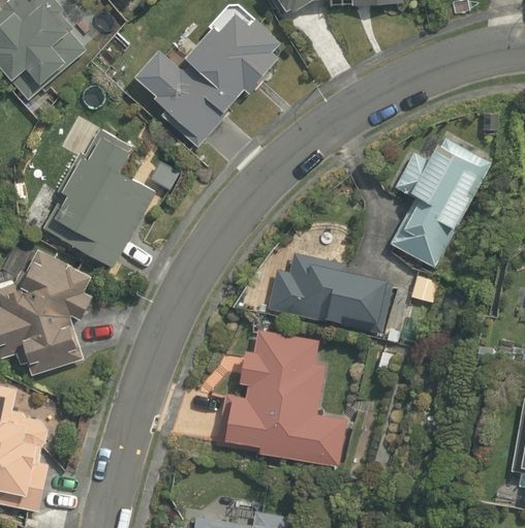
[(74,27),(49,0),(16,0),(11,3),(24,17),(0,37),(0,65),(16,83),(30,68),(49,89),(81,60),(61,39),(74,27)]
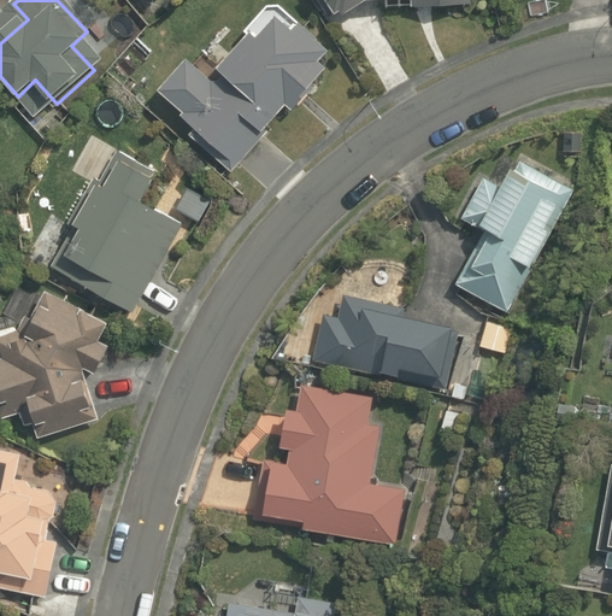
[(329,0),(337,18),(341,17),(359,6),(358,4),(364,0),(409,0),(407,7),(460,10),(460,0),(329,0)]
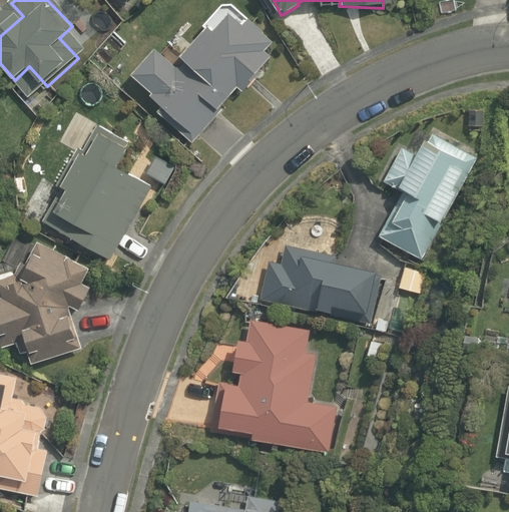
[(154,53),(130,80),(192,136),(238,85),(242,89),(269,61),(260,52),(267,44),(229,10),(174,71),(154,53)]
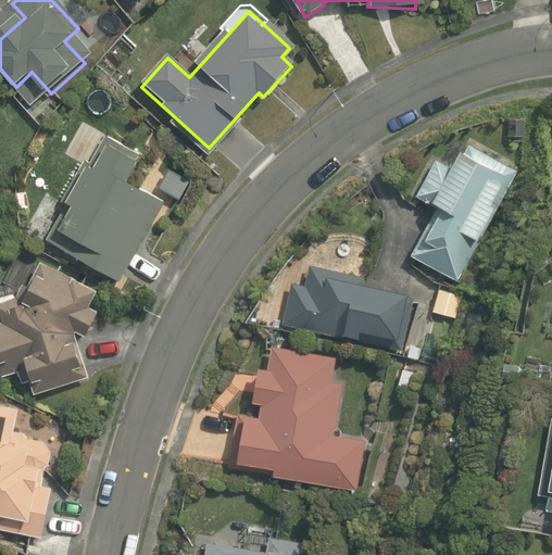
[(157,200),(134,186),(150,159),(103,130),(62,200),(72,205),(51,241),(111,277),(157,200)]
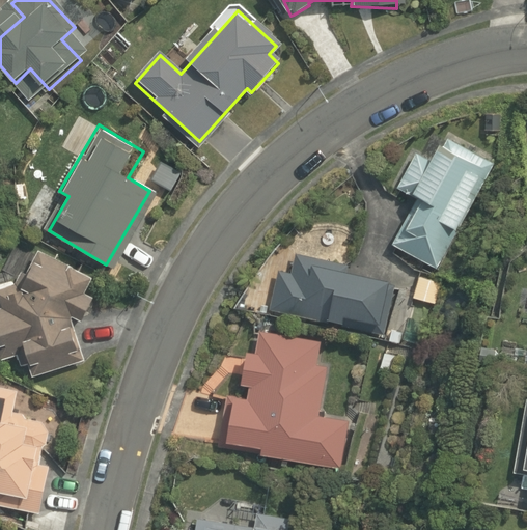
[(493,162),(441,134),(423,167),(411,161),(393,193),(416,205),(394,246),(437,268),(493,162)]
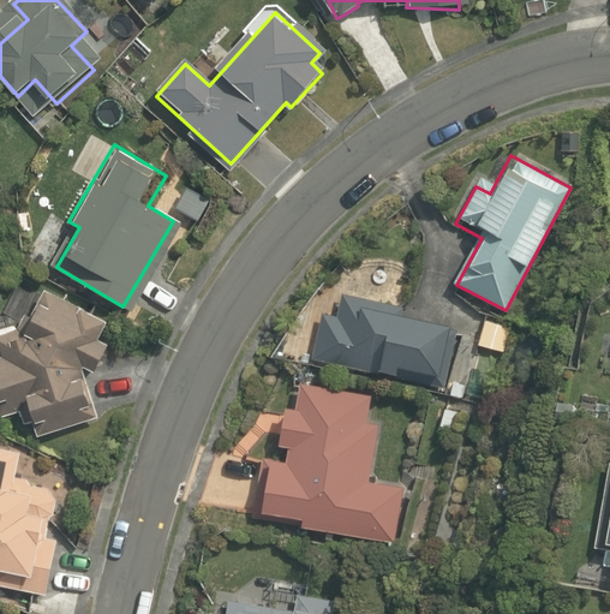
[(52,293),(27,322),(0,329),(0,406),(29,398),(39,433),(82,421),(76,399),(91,394),(88,382),(85,373),(102,346),(94,340),(105,323),(52,293)]
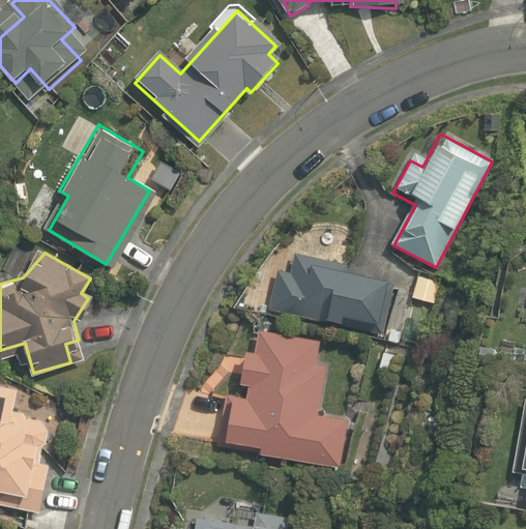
[(345,262),(293,254),(290,274),(276,272),(270,311),(351,323),(352,317),(384,322),(391,276),(344,270),(345,262)]
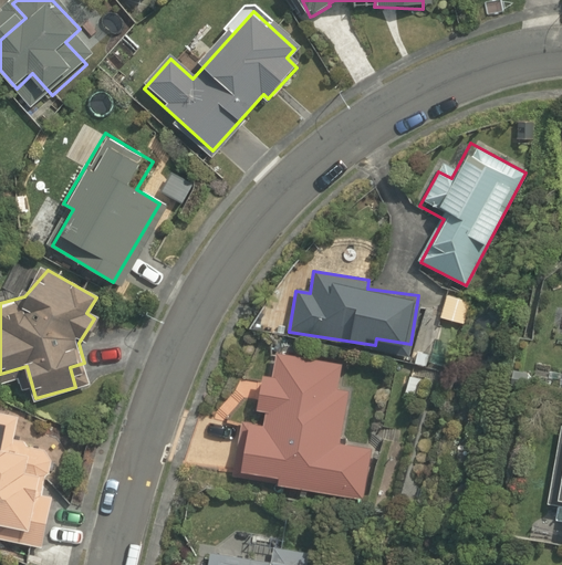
[(337,362),(274,354),(271,379),(261,378),(257,412),(267,414),(264,431),(248,429),(242,475),(280,480),(279,489),(362,499),(370,442),(337,439),(345,375),(336,374),(337,362)]
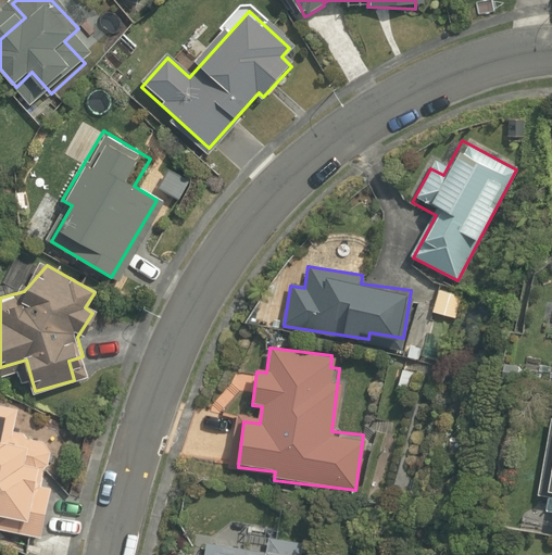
[(0,530),(41,540),(65,442),(16,430),(21,411),(0,404),(0,530)]
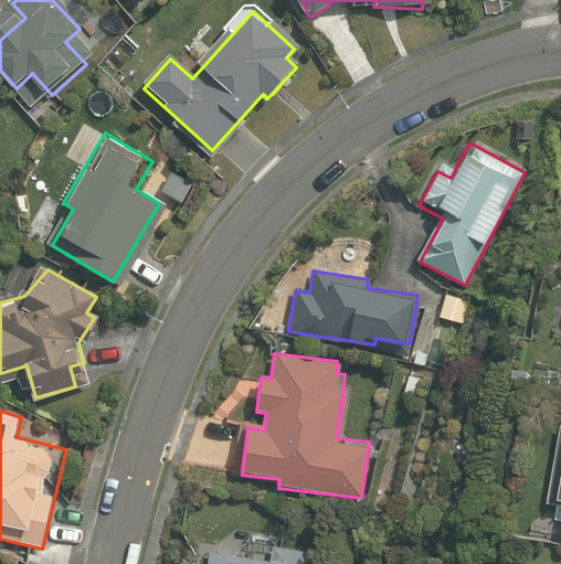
[(560,509),(560,425),(559,425),(543,507),(560,509)]
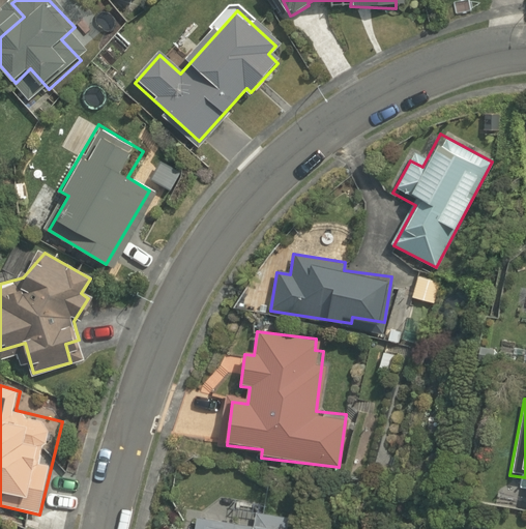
[(200,516),(197,528),(287,528),(290,518),(255,511),(253,524),(200,516)]
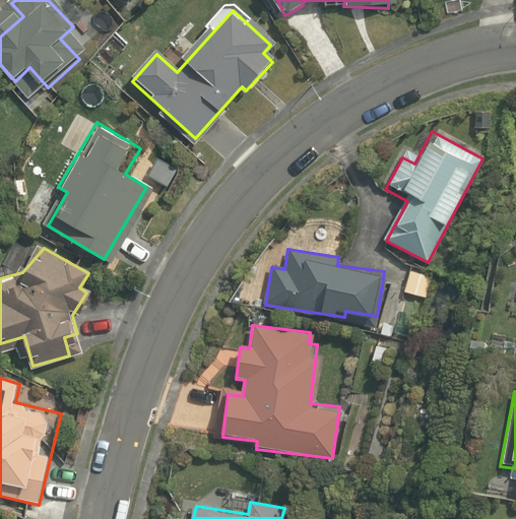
All buildings are outlined.
